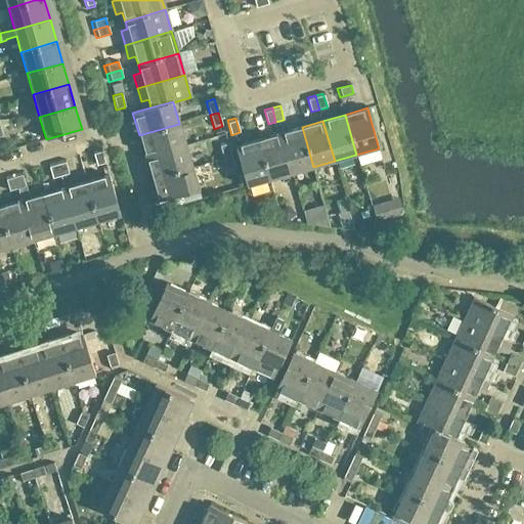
[(185,145),(179,124),(139,135),(145,157),(185,145)]
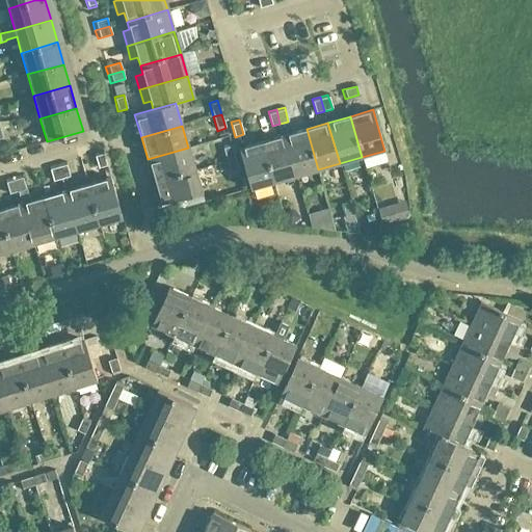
[(318,169),(307,129),(283,135),(295,177),(318,169)]
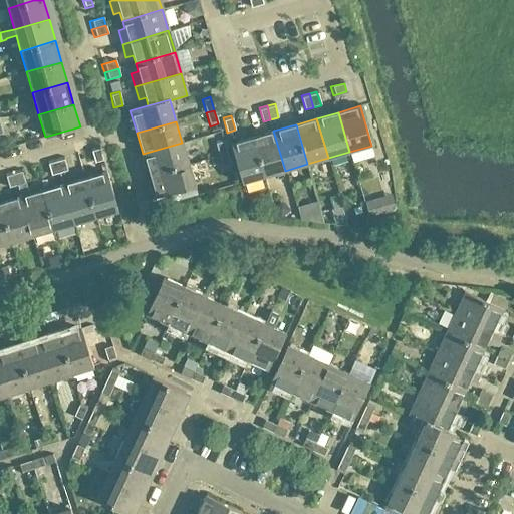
[(285,171),(273,131),(253,137),(264,177),(285,171)]
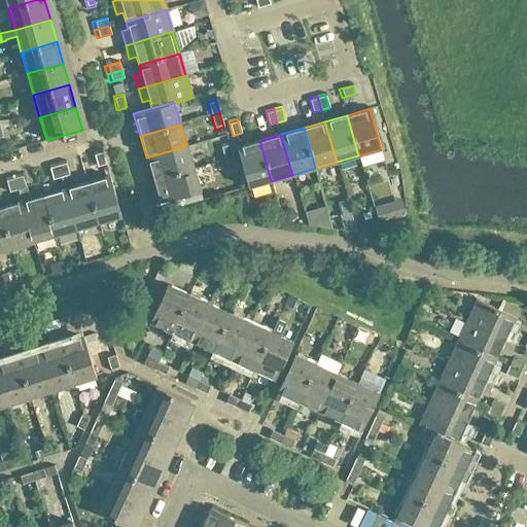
[(271,181),(259,140),(236,147),(245,178),(248,187),(271,181)]
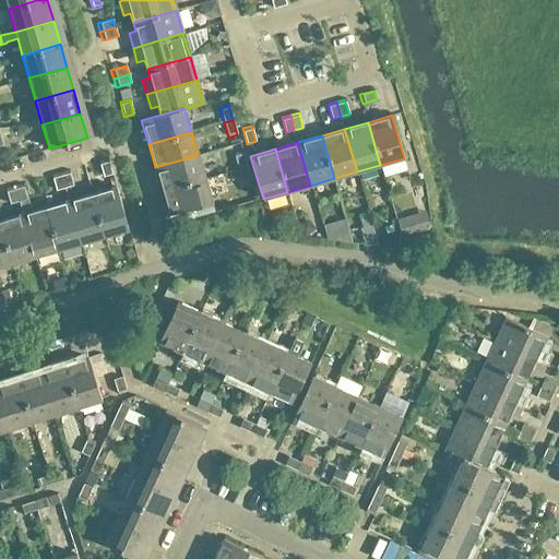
[(247,166),(242,151),(233,154),(237,169),(247,166)]
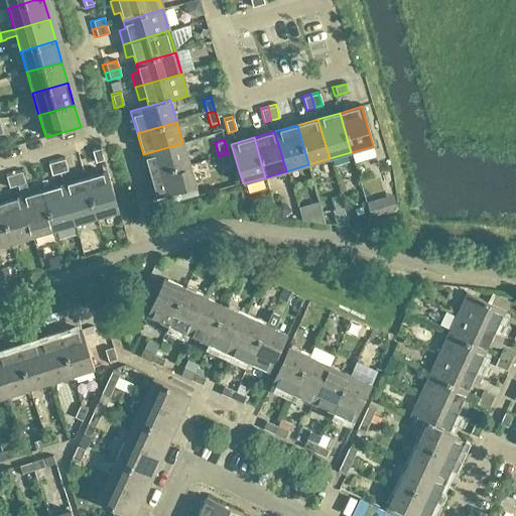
[(189,164),(182,143),(143,154),(149,176),(189,164)]
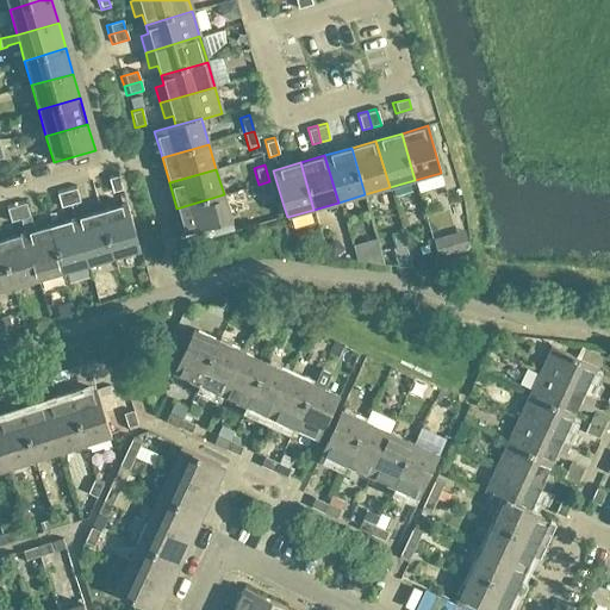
[(123,191),(118,174),(107,178),(112,194),(123,191)]
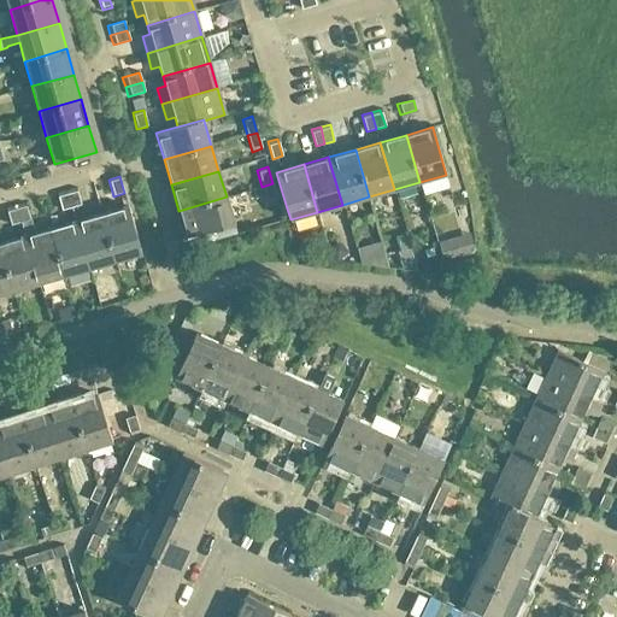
[(277,200),(272,183),(262,187),(266,203),(277,200)]
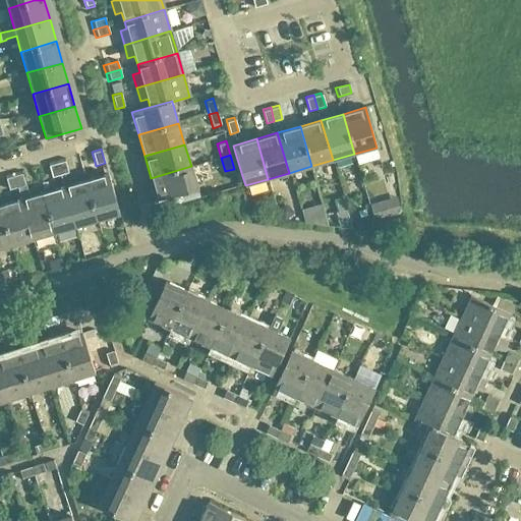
[(68,174),(63,159),(55,162),(60,176),(68,174)]
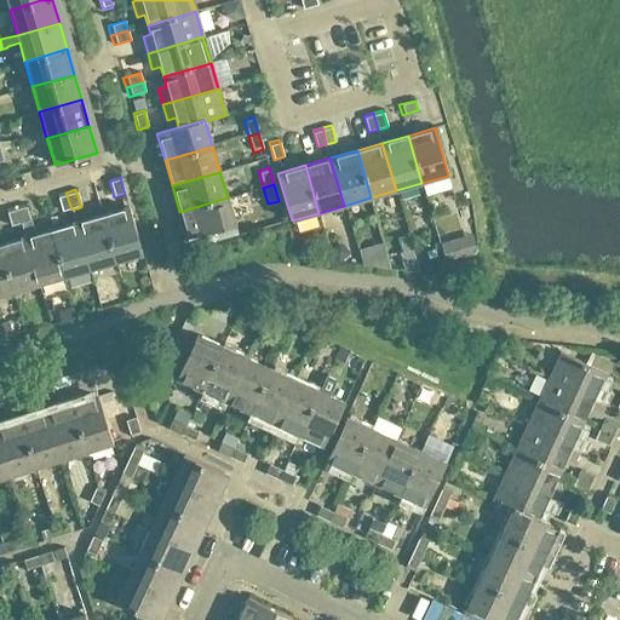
[(72,210),(65,193),(56,195),(62,213),(72,210)]
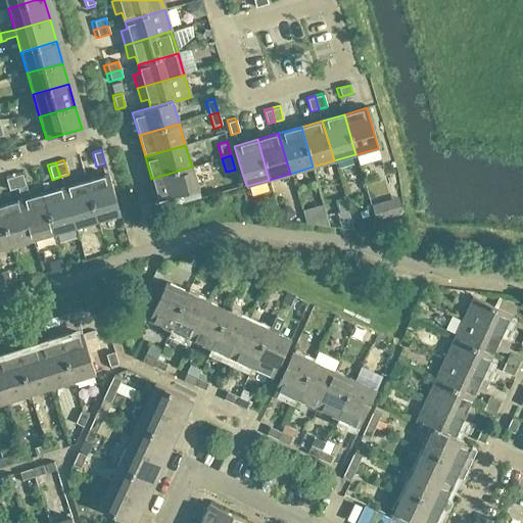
[(158,201),(198,189),(192,167),(151,179),(158,201)]
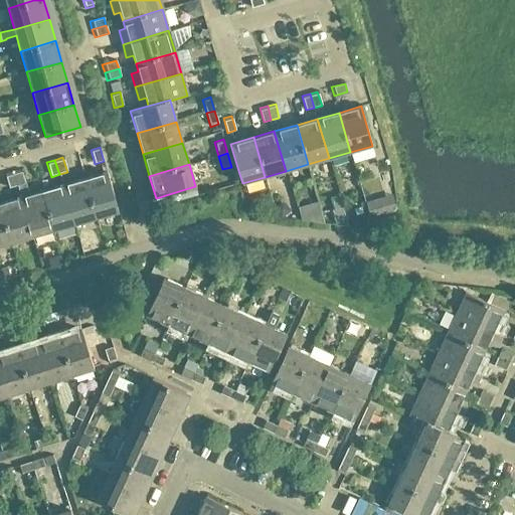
[(24,184),(20,170),(12,172),(16,186),(24,184)]
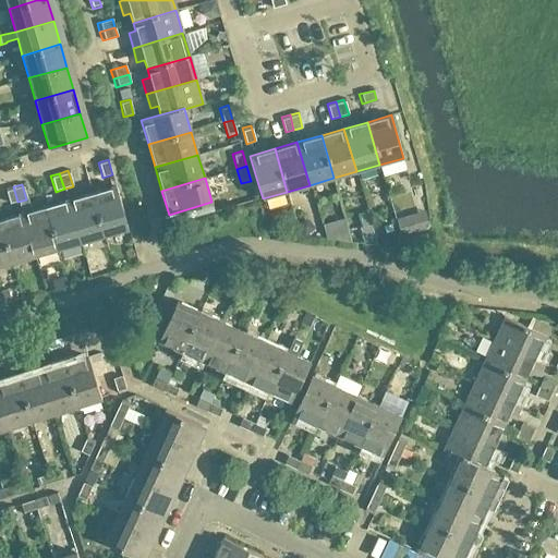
[(17,202),(13,186),(4,189),(9,204),(17,202)]
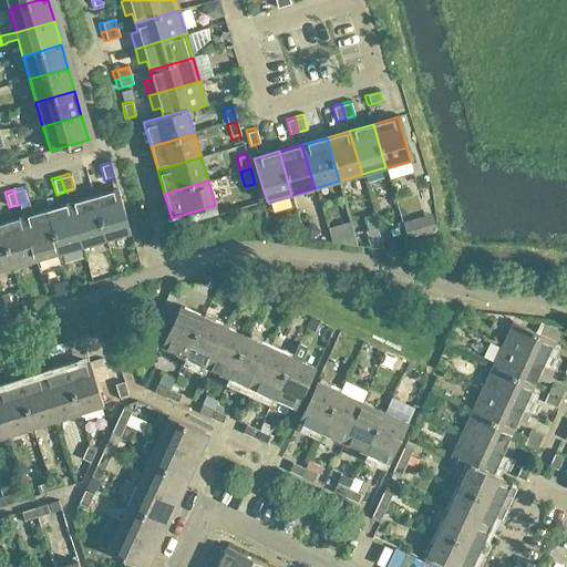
[(130,234),(117,189),(93,197),(105,240),(130,234)]
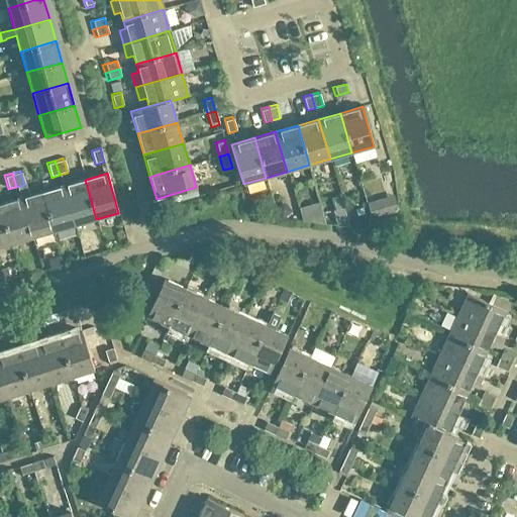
[(96,219),(85,180),(63,186),(75,225),(96,219)]
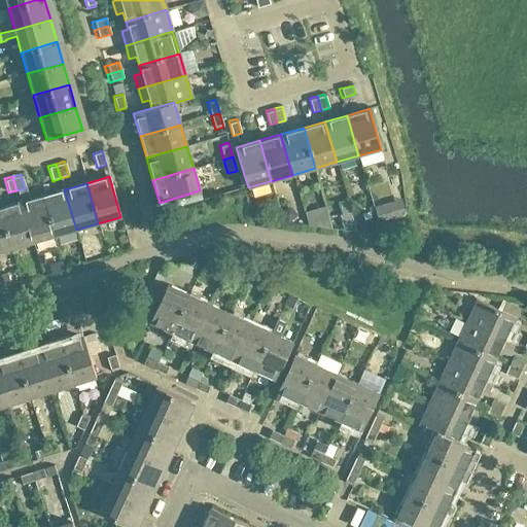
[(76,230),(64,189),(42,196),(55,236),(76,230)]
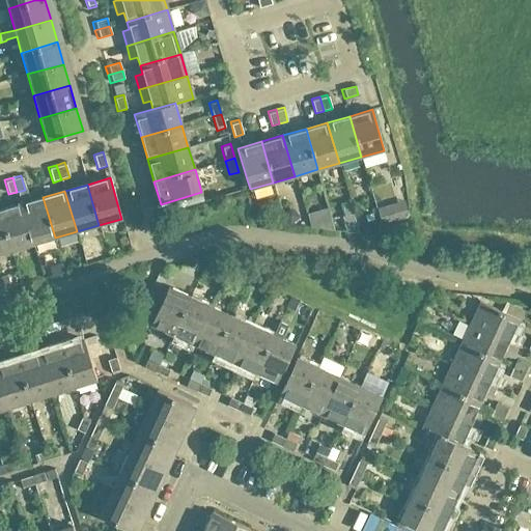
[(55,238),(43,197),(21,203),(32,244),(55,238)]
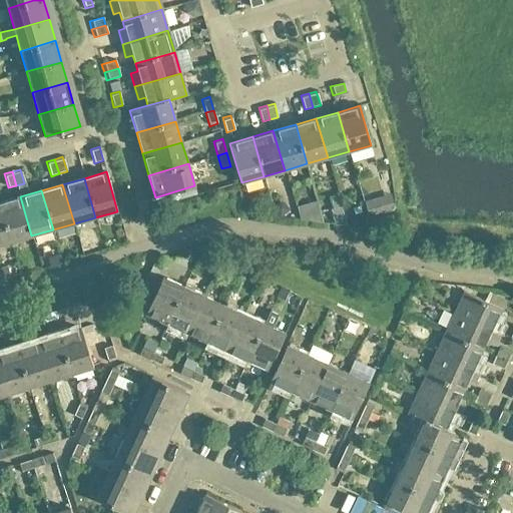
[(31,235),(20,196),(0,201),(0,207),(10,241),(31,235)]
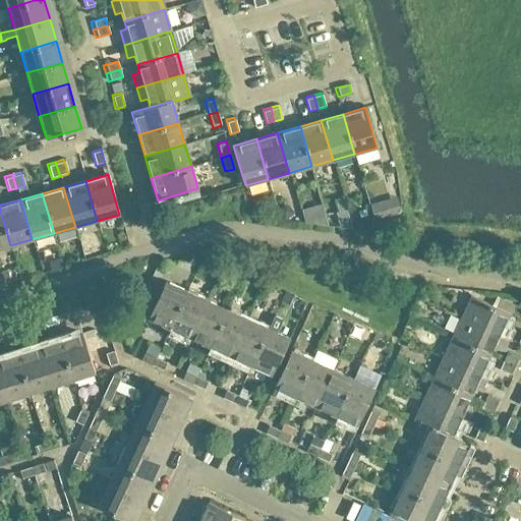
[(0,248),(10,245),(0,211),(0,248)]
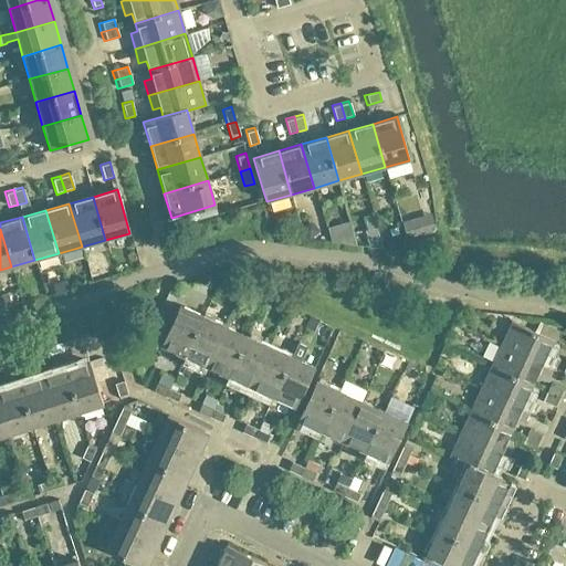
[(356,253),(379,252),(378,237),(355,238),(356,253)]
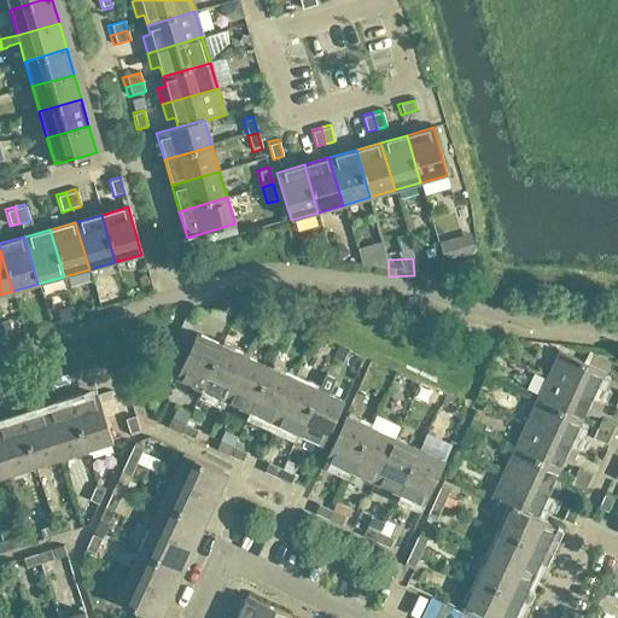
[(71,305),(57,309),(60,320),(75,316),(71,305)]
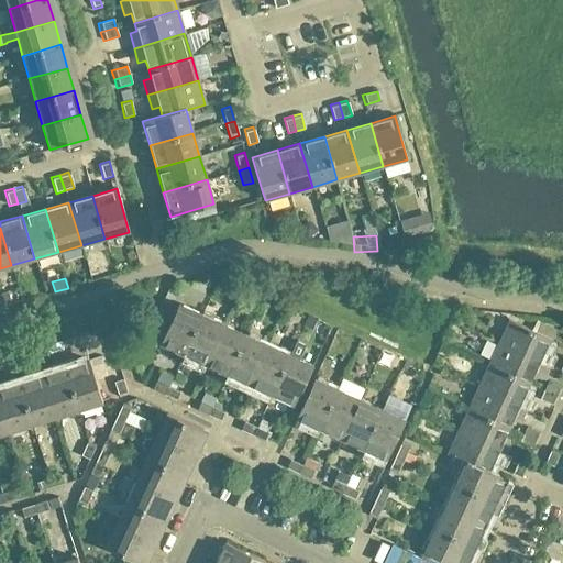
[(8,293),(0,294),(0,307),(11,304),(8,293)]
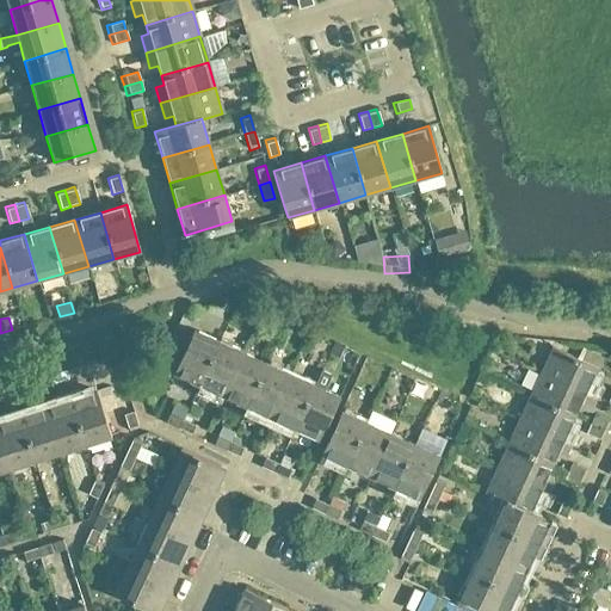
[(198,386),(218,343),(193,331),(173,375),(198,386)]
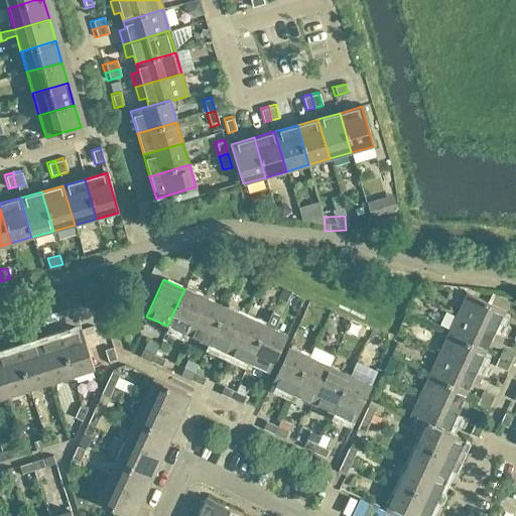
[(187,336),(205,298),(184,289),(167,326),(187,336)]
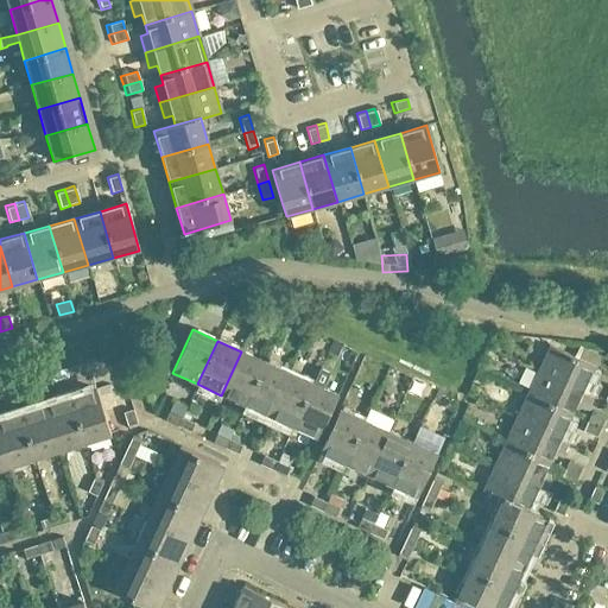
[(588,378),(594,367),(550,347),(538,372),(590,396),(596,381),(588,378)]
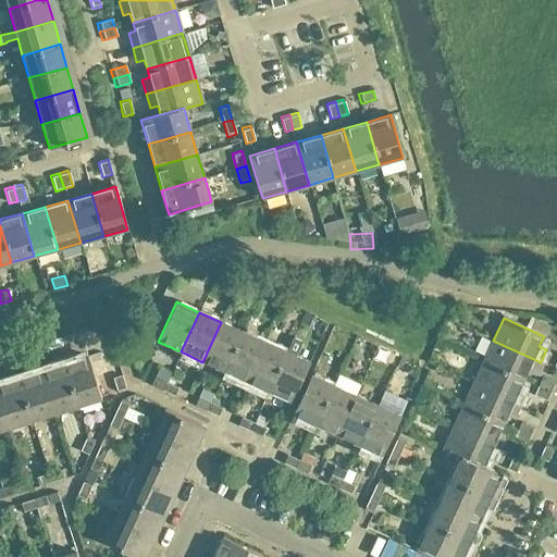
[(224,372),(243,332),(221,322),(202,362),(224,372)]
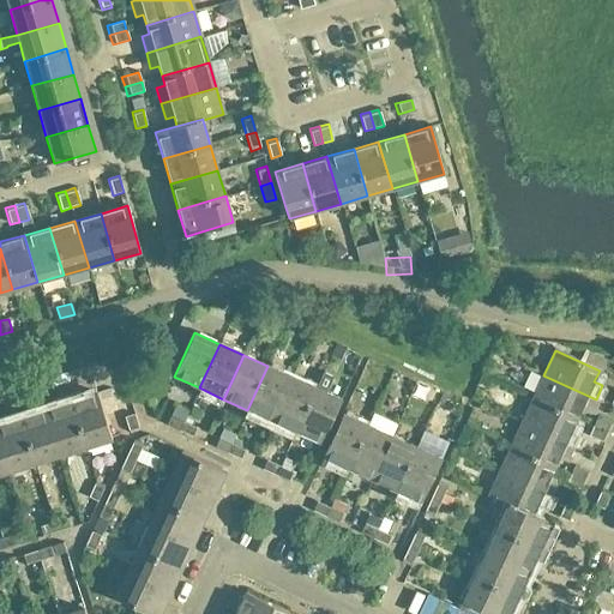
[(271,421),(292,378),(268,366),(247,410),(271,421)]
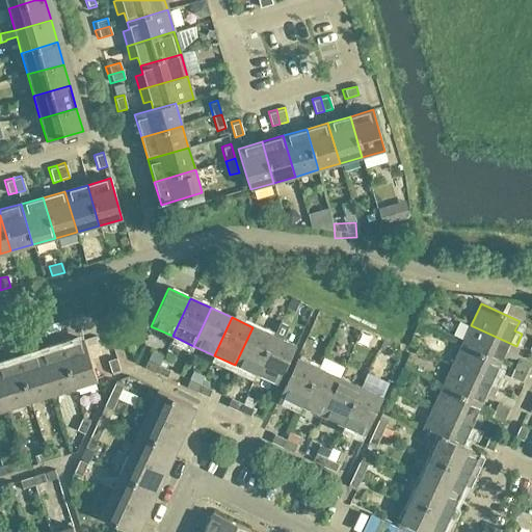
[(510,358),(516,346),(471,325),(461,346),(500,364),(503,355),(510,358)]
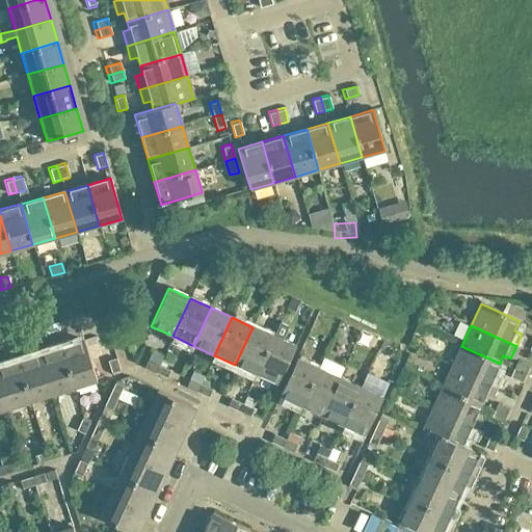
[(256,375),(273,337),(253,327),(235,365),(256,375)]
